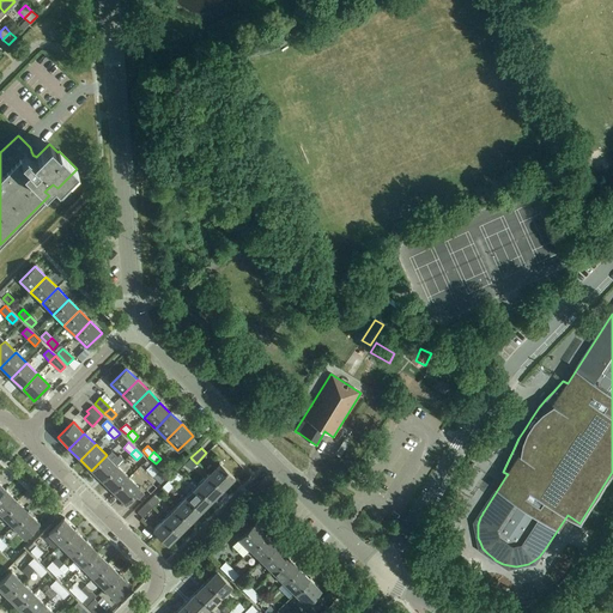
[(102,481),(117,466),(123,460),(119,455),(113,461),(107,455),(91,471),(102,481)]
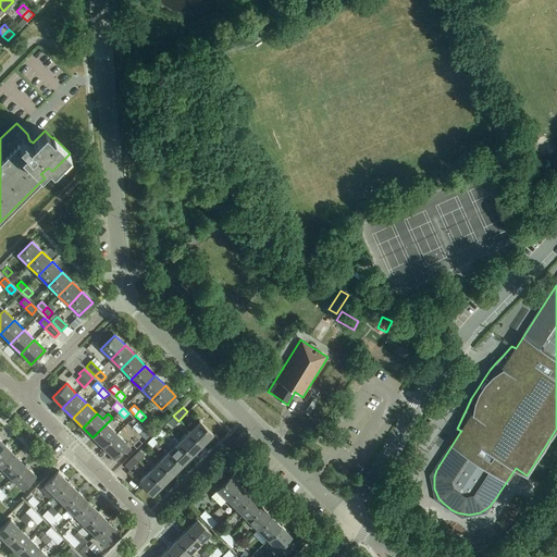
[(178,421),(173,416),(168,422),(173,426),(178,421)]
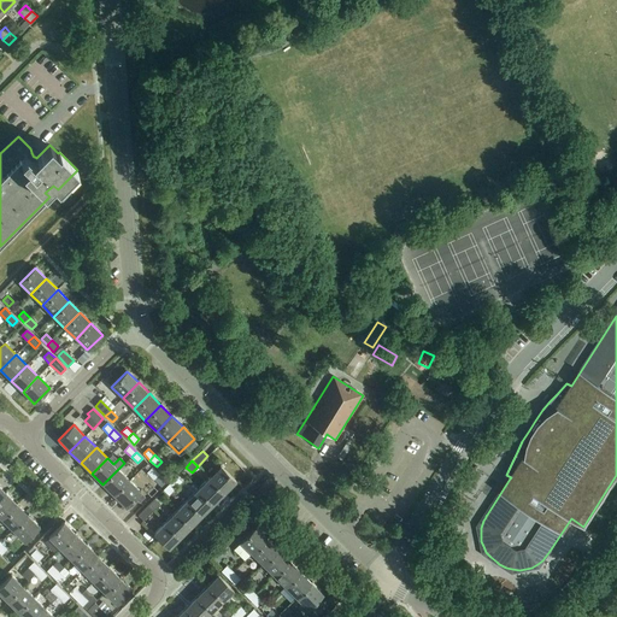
[(221,466),(210,477),(224,493),(236,481),(221,466)]
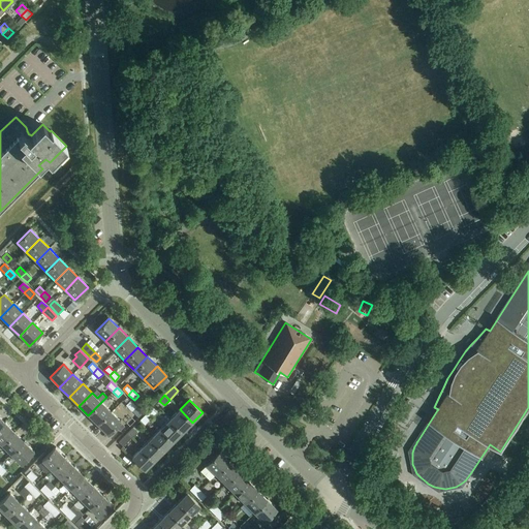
[(126,405),(131,411),(136,406),(130,401),(126,405)]
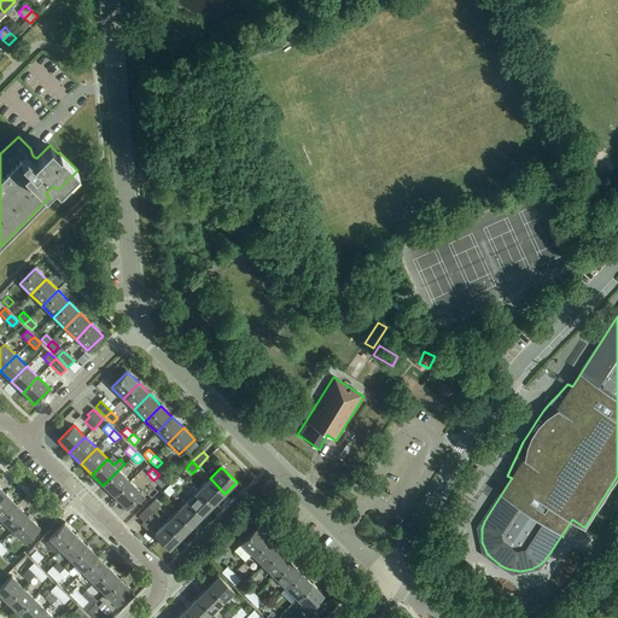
[(103,485),(115,497),(129,482),(118,470),(103,485)]
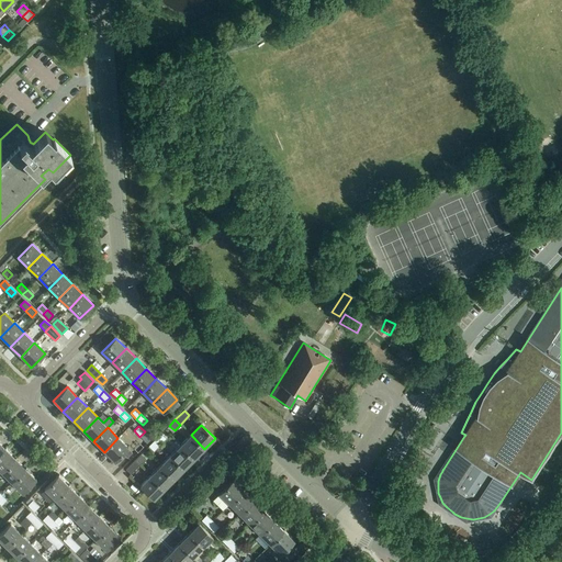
[(561,433),(531,480),(540,485),(561,451),(561,433)]
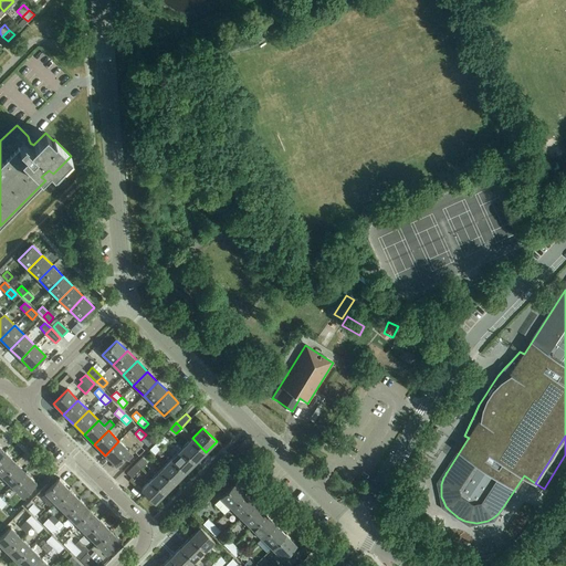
[(161,438),(156,443),(160,448),(167,442),(161,438)]
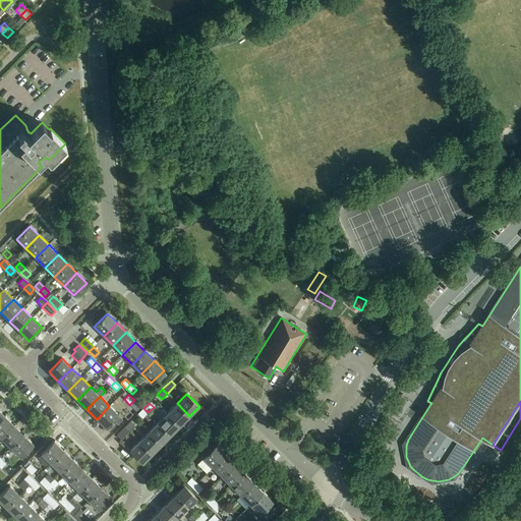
[(177,403),(167,412),(180,425),(189,416),(177,403)]
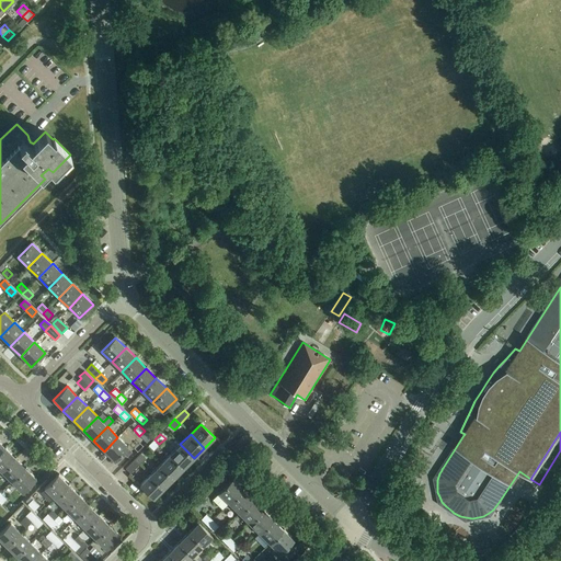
[(117,437),(104,451),(114,461),(123,453),(127,448),(128,447),(117,437)]
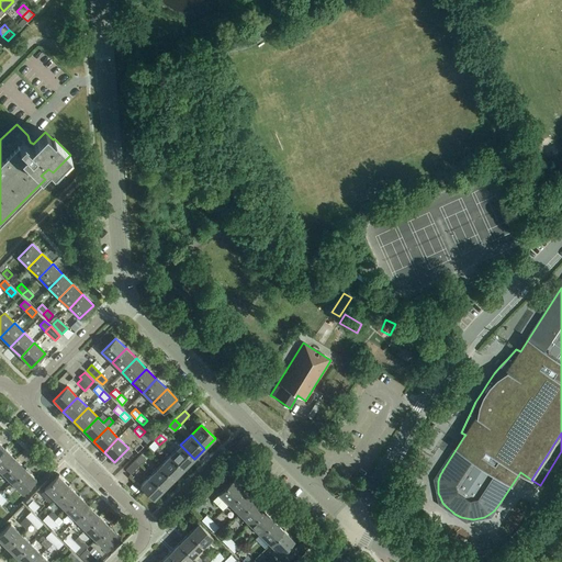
[(159,445),(155,440),(149,446),(154,450),(159,445)]
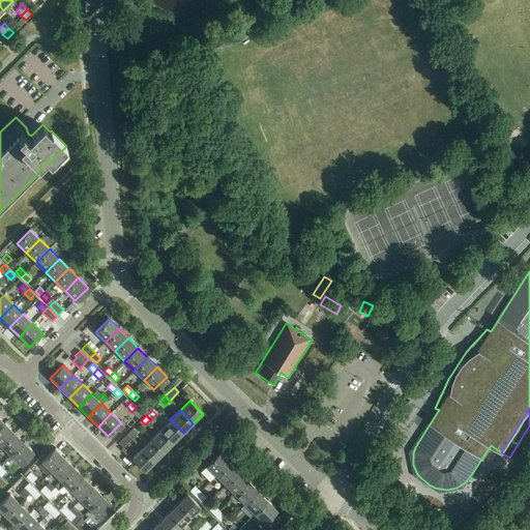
[(170,419),(160,430),(174,442),(183,433),(170,419)]
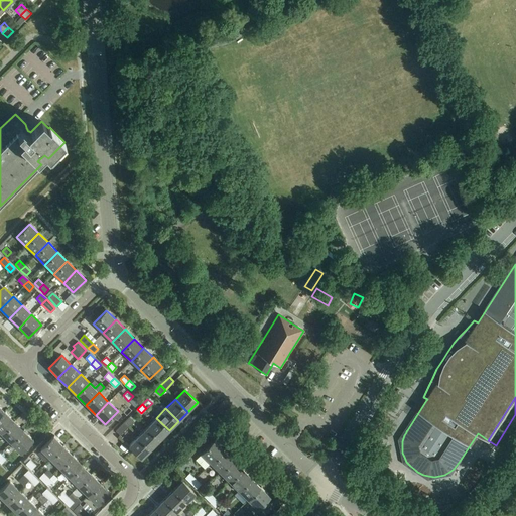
[(0,416),(0,433),(1,434),(14,421),(5,412),(0,416)]
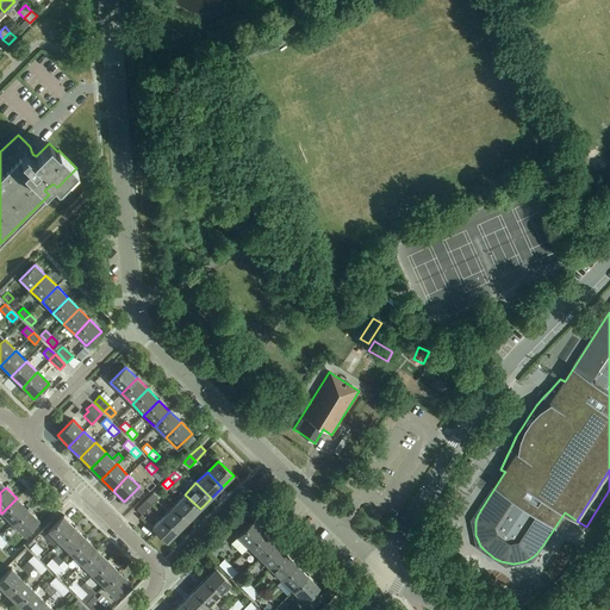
[(138,487),(134,492),(137,497),(143,491),(138,487)]
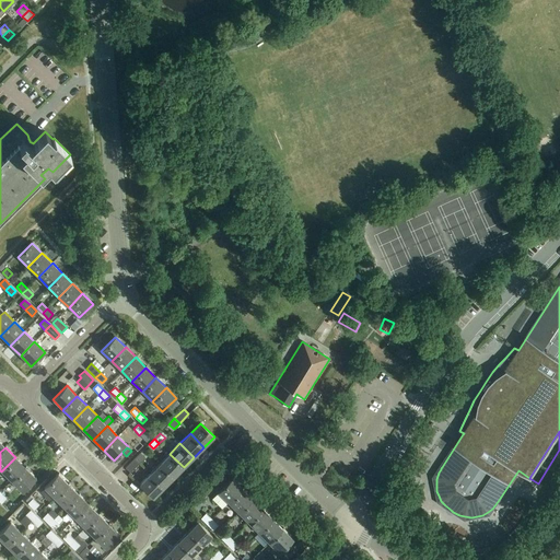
[(140,453),(135,458),(139,464),(146,457),(140,453)]
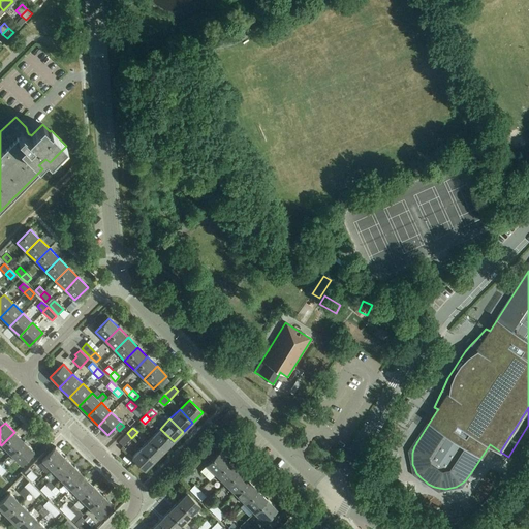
[(160,429),(151,438),(164,452),(174,441),(160,429)]
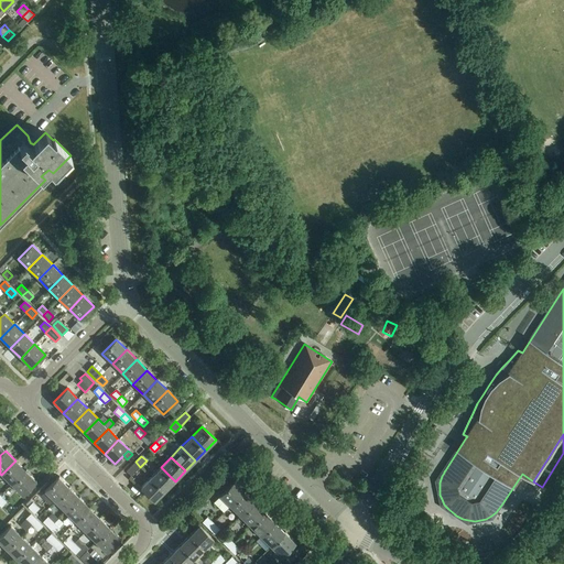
[(1,475),(11,485),(25,470),(15,461),(1,475)]
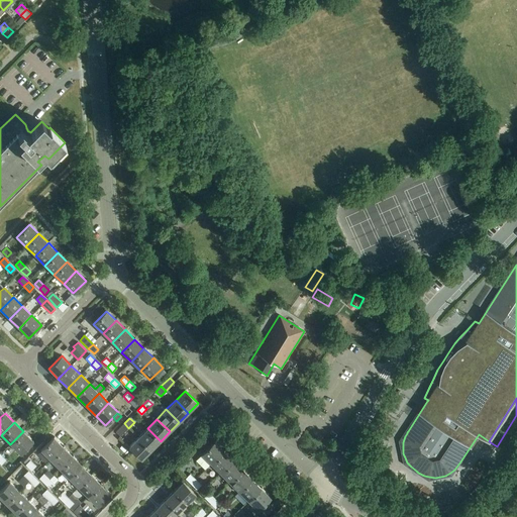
[(128,428),(124,423),(116,432),(120,436),(128,428)]
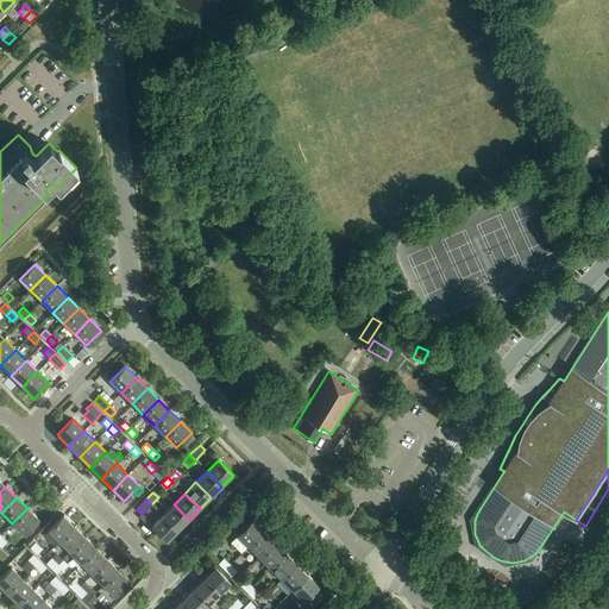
[(174,504),(163,515),(179,531),(189,520),(174,504)]
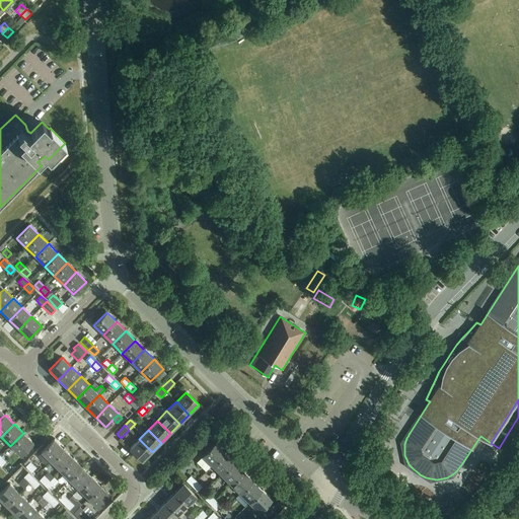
[(23,433),(10,446),(20,456),(33,443),(23,433)]
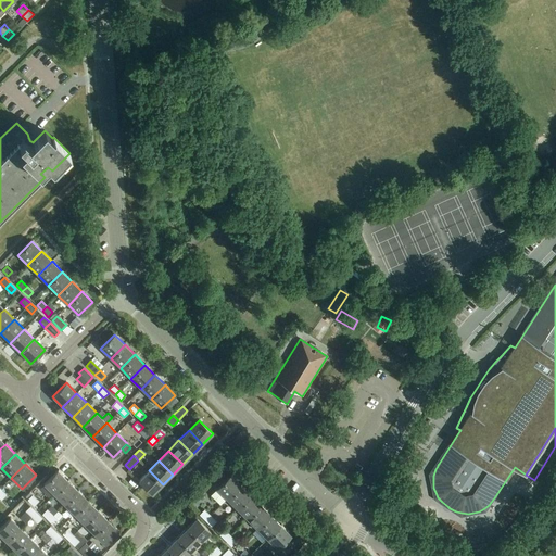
[(43,484),(54,494),(67,480),(58,470),(43,484)]
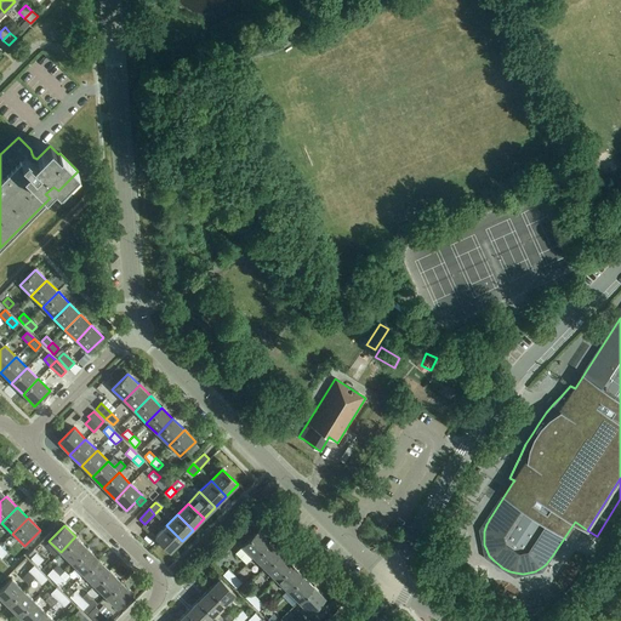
[(182,541),(166,525),(154,537),(170,552),(182,541)]
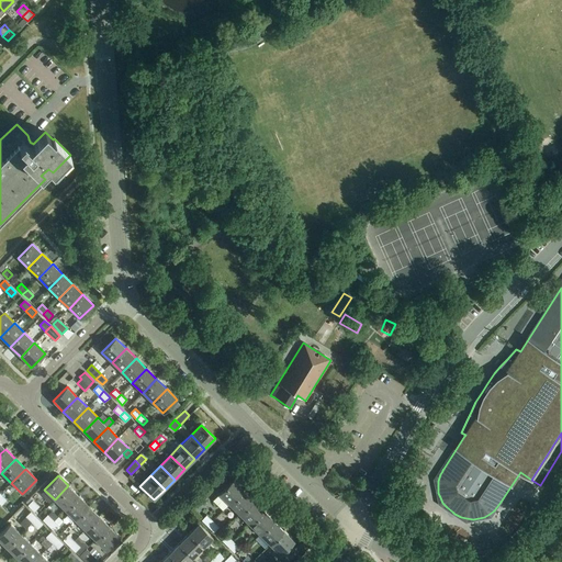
[(213,489),(229,504),(243,491),(233,480),(229,483),(224,478),(213,489)]
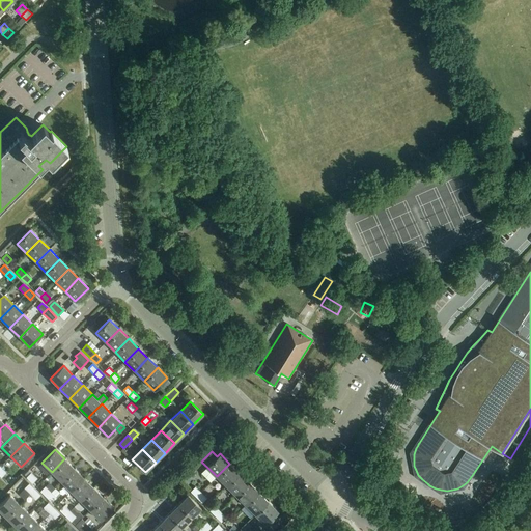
[(52,472),(61,482),(75,469),(64,458),(52,472)]
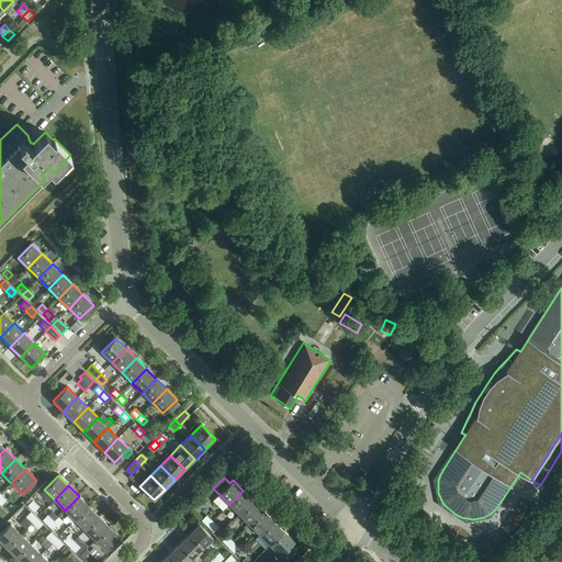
[(229,504),(239,515),(254,501),(243,491),(229,504)]
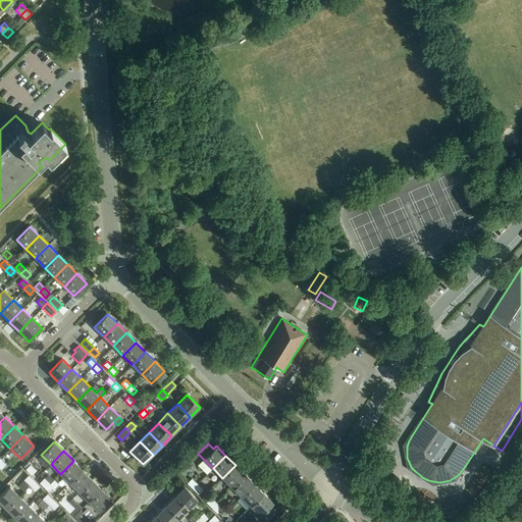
[(60,474),(69,483),(83,470),(73,461),(60,474)]
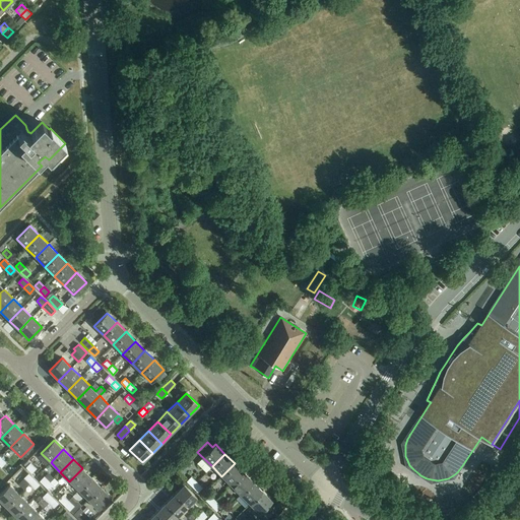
[(31,473),(36,468),(27,461),(23,465),(31,473)]
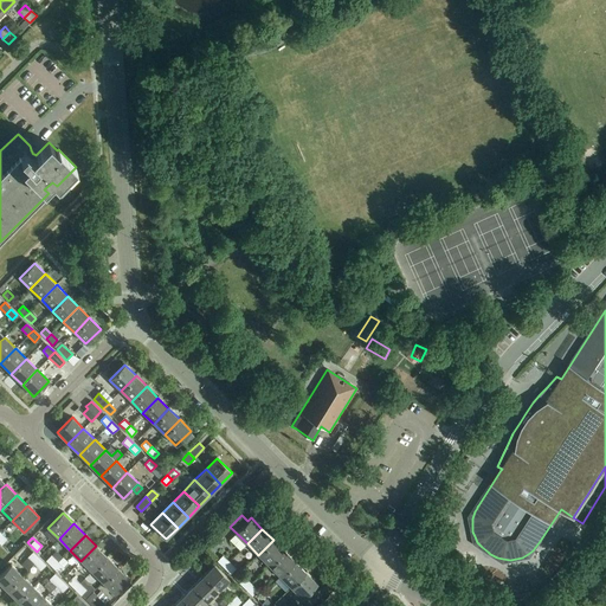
[(258,555),(269,566),(284,550),(274,540),(258,555)]
